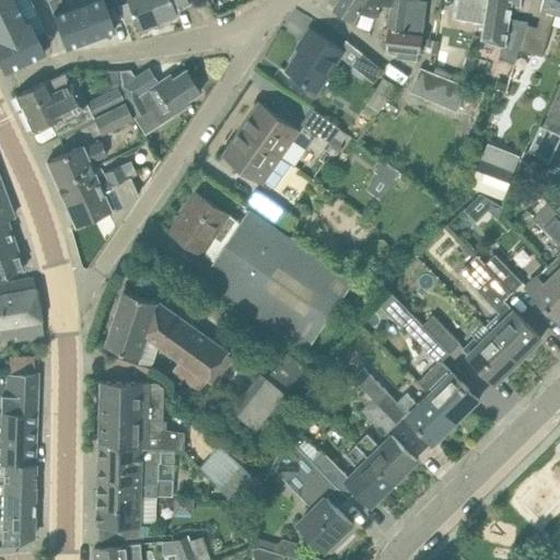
[(0,0),(0,63),(3,71),(20,63),(21,65),(34,58),(33,57),(45,51),(43,47),(49,44),(44,30),(36,34),(28,18),(24,20),(14,0),(0,0)]
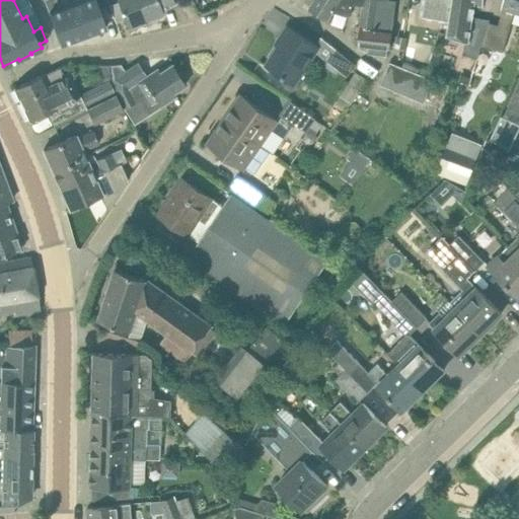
[(78,0),(59,7),(56,0),(44,0),(60,44),(77,38),(78,42),(93,35),(92,31),(106,26),(99,8),(109,5),(106,0),(78,0)]
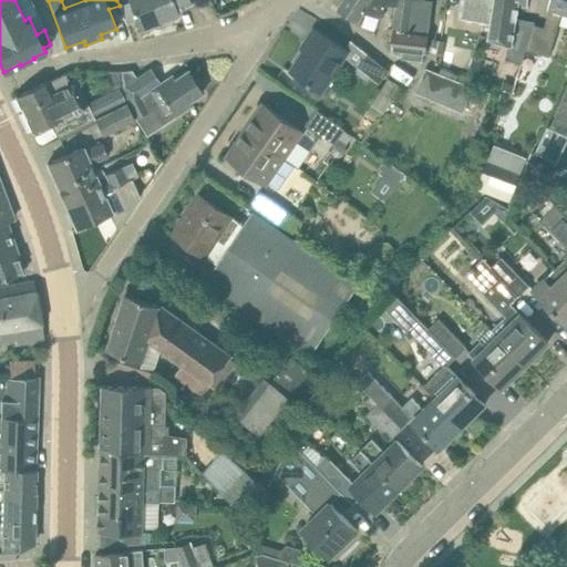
[(127,0),(129,2),(131,9),(135,20),(138,29),(158,22),(150,0),(127,0)]
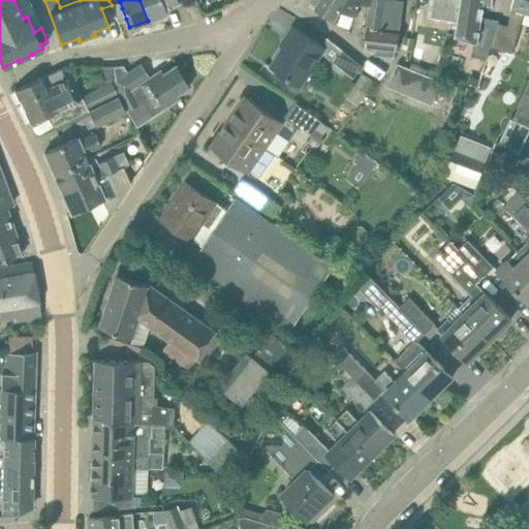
[(139,0),(148,21),(166,13),(164,8),(179,1),(178,0),(139,0)]
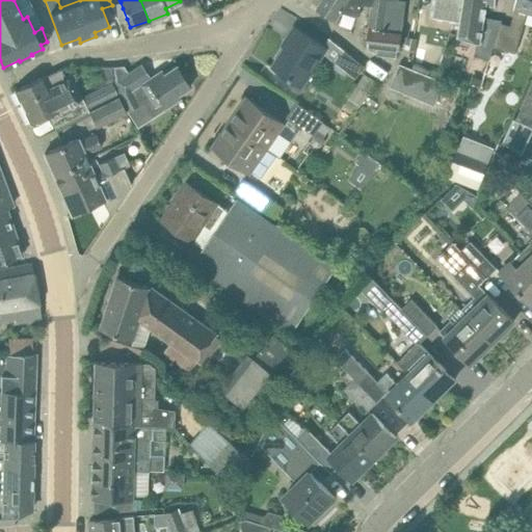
[(361,5),(369,6),(364,47),(378,48),(377,55),(396,58),(399,33),(405,1),(398,0),(321,0),(316,8),(335,20),(340,10),(355,17),(361,5)]
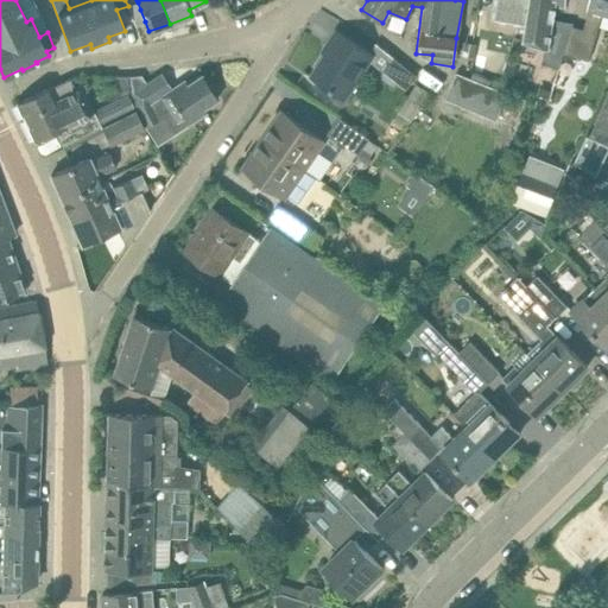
[(495,0),(492,20),(525,26),(527,19),(533,20),(537,2),(530,1),(530,0),(495,0)]
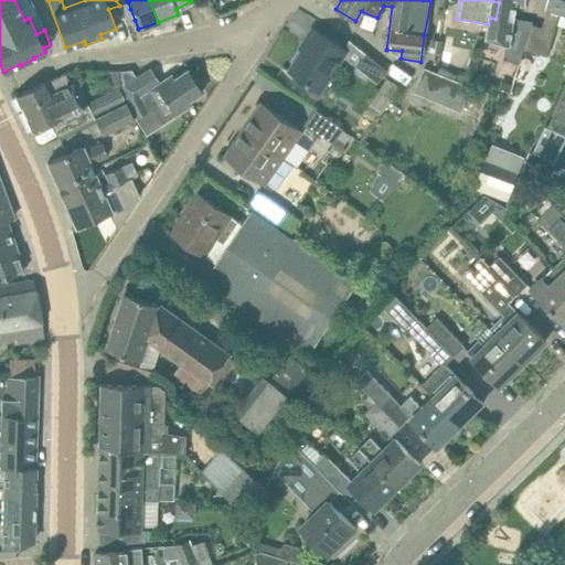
[(487,34),(486,39),(508,44),(503,59),(519,63),(523,49),(530,24),(531,22),(514,19),(516,6),(524,7),(524,0),(492,0),(492,1),(499,2),(496,19),(490,18),(488,24),(487,34)]
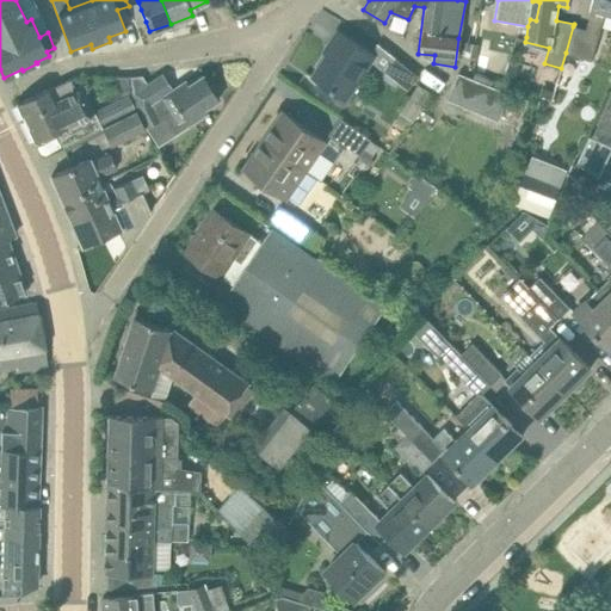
[(610,0),(593,0),(586,25),(599,29),(604,13),(610,14),(610,0)]
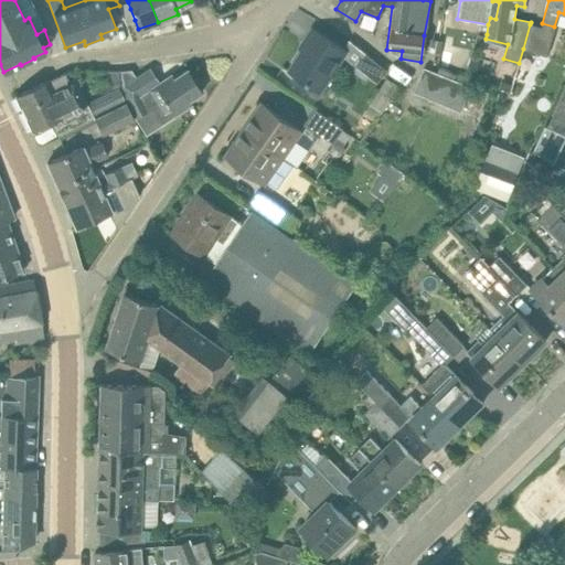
[(128,2),(119,6),(126,23),(135,20),(130,9),(128,2)]
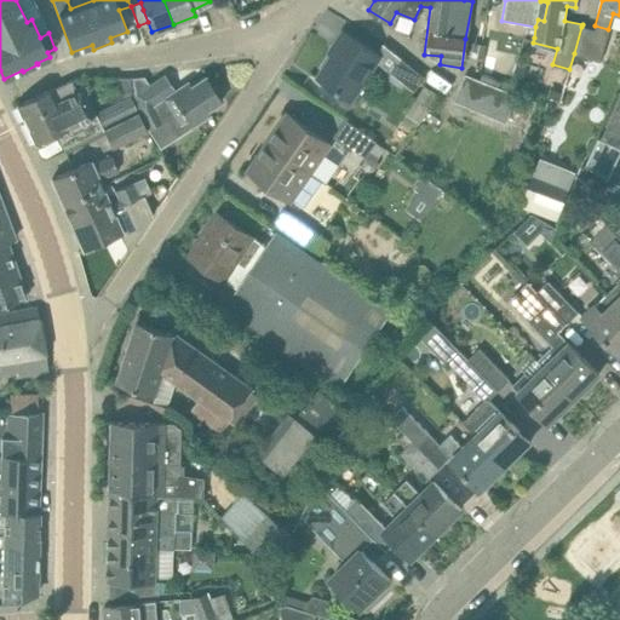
[(581,27),(574,53),(589,58),(600,61),(607,34),(593,30),(581,27)]
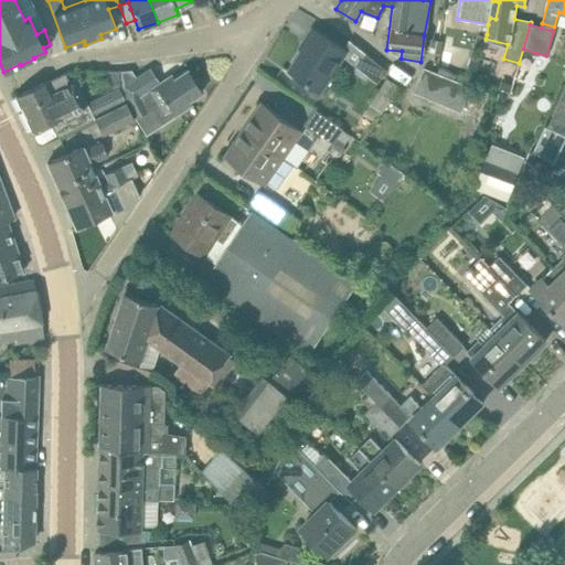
[(330,74),(347,50),(312,28),(305,40),(308,42),(289,71),(309,84),(310,92),(319,97),(330,94),(334,88),(330,74)]
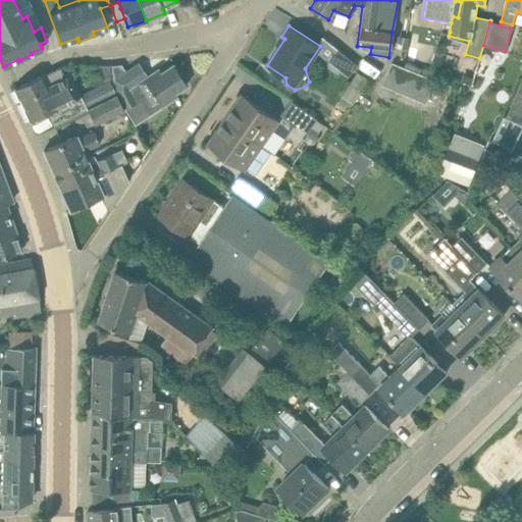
[(349,76),(358,64),(338,50),(329,61),(349,76)]
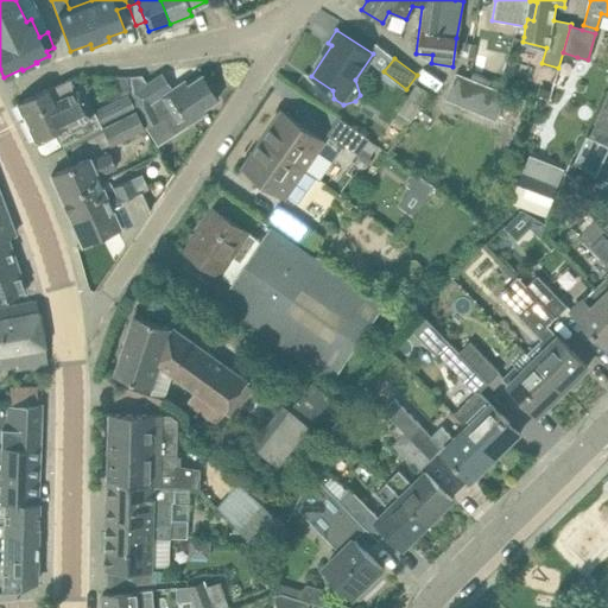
[(217,99),(201,75),(187,84),(184,80),(158,96),(156,99),(166,115),(172,125),(183,118),(188,125),(206,113),(203,108),(217,99)]
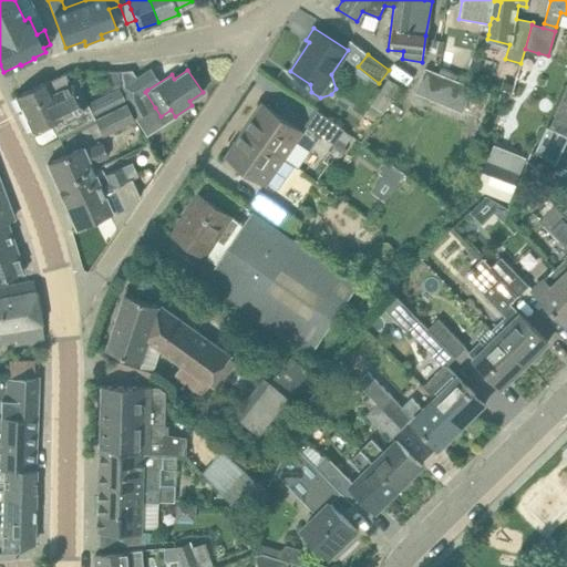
[(14,96),(32,132),(81,107),(64,72),(48,81),(48,80),(14,96)]
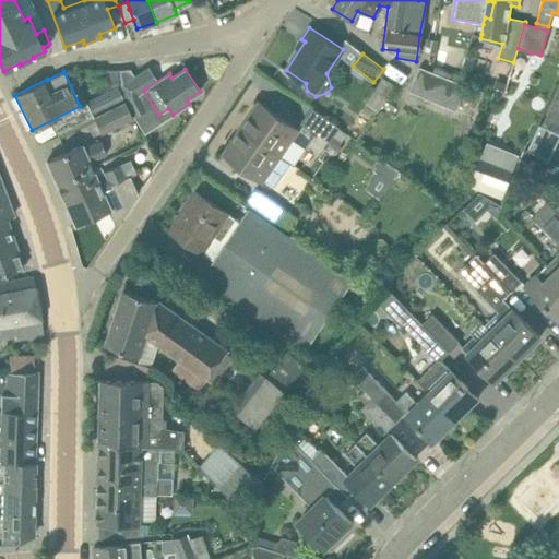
[(143,91),(145,88),(137,74),(121,83),(123,99),(132,116),(133,118),(153,106),(143,91)]
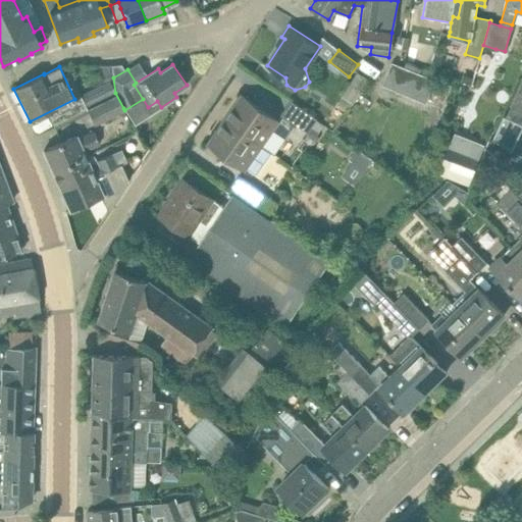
[(418,72),(409,96),(426,103),(435,80),(429,77),(418,72)]
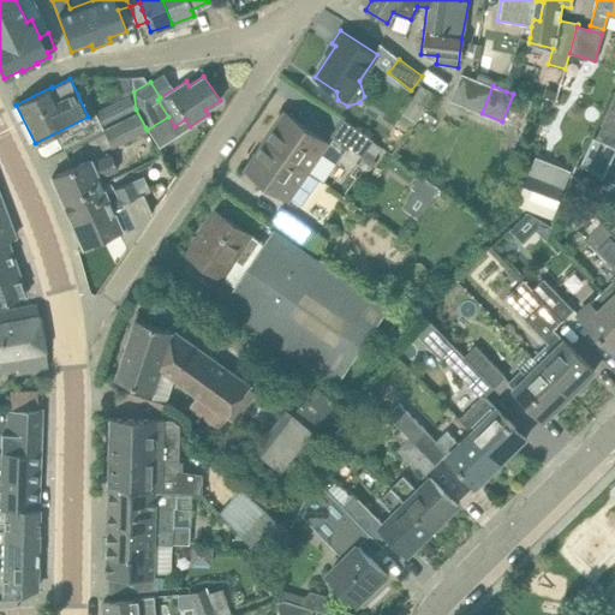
[(614,95),(598,139),(614,147),(614,95)]
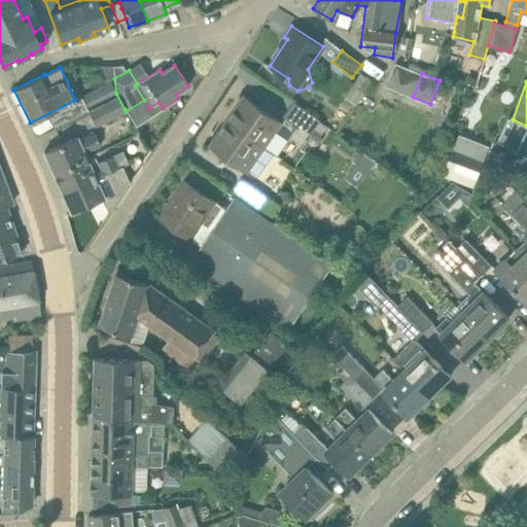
[(116,94),(114,91),(110,82),(81,97),(86,108),(116,94)]
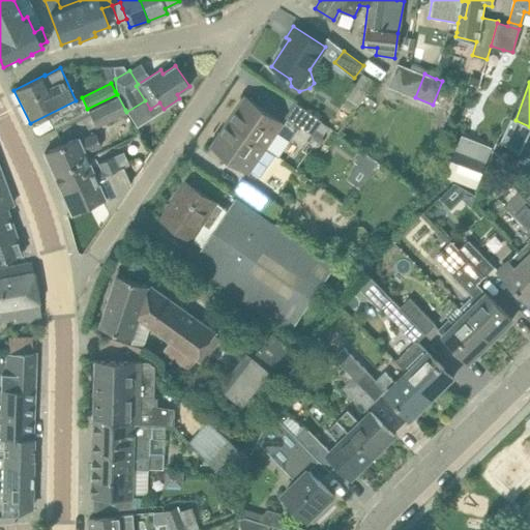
[(117,94),(87,109),(95,125),(125,110),(117,94)]
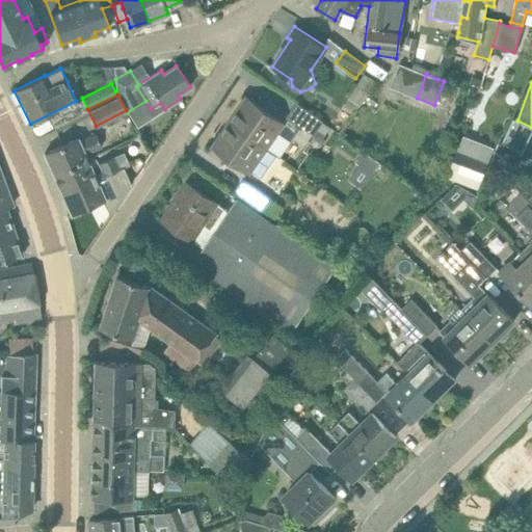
[(231,123),(266,147),(283,122),(247,98),(231,123)]
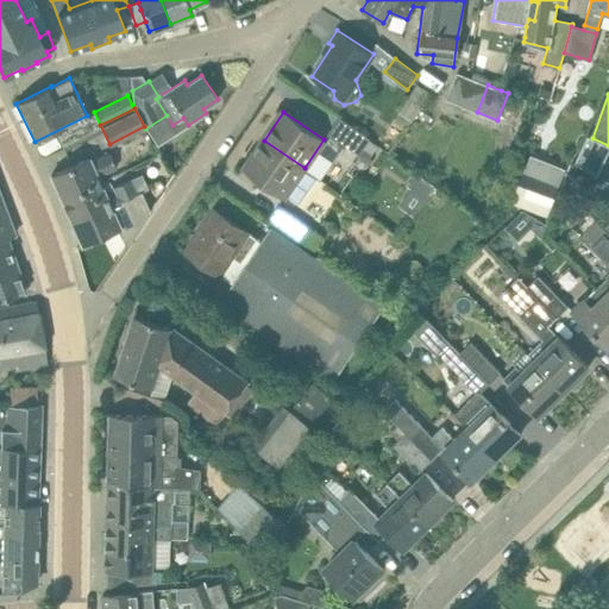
[(339,118),(328,133),(368,161),(378,145),(339,118)]
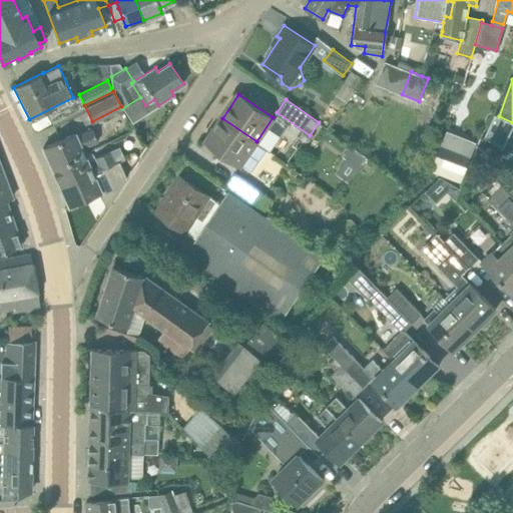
[(504,148),(512,128),(512,122),(503,118),(499,116),(495,114),(485,137),(504,148)]
